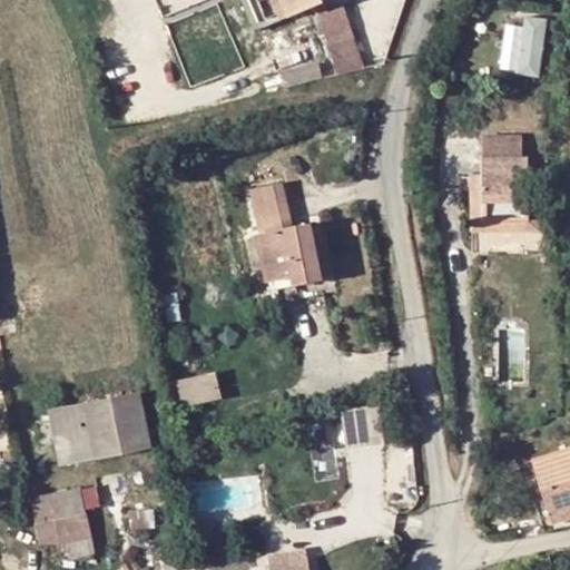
[(325,0),(251,0),(262,26),(325,0)]
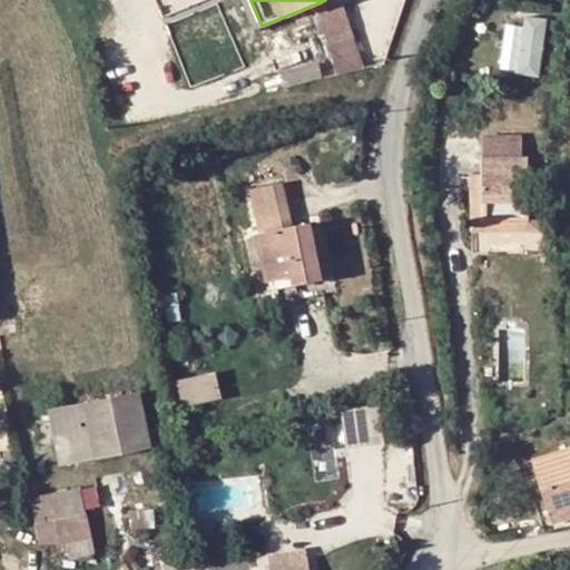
[(362,67),(349,0),(338,0),(318,5),(332,72),(362,67)]
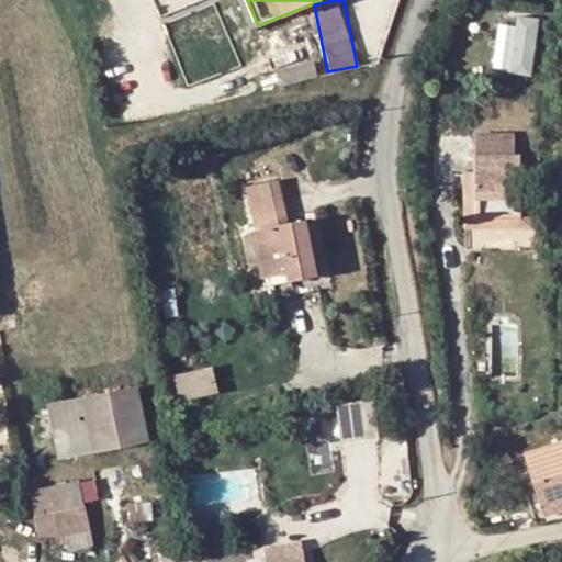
[(513,12),(509,71),(535,72),(538,13),(513,12)]
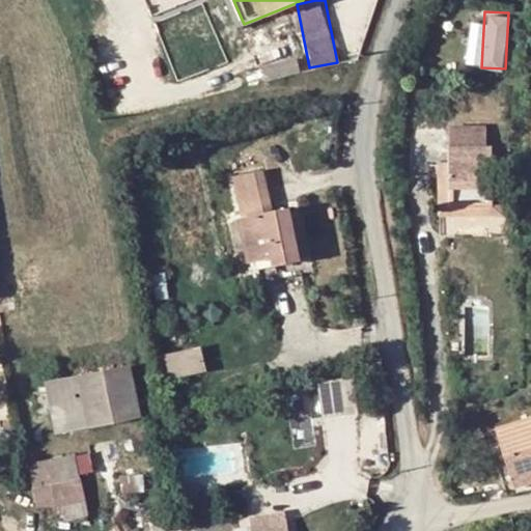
[(333,137),(330,126),(316,128),(319,140),(333,137)]
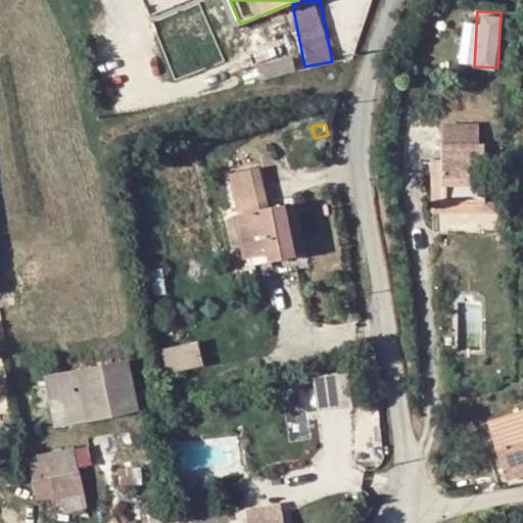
[(484,125),(442,125),(443,183),(484,182),(484,125)]
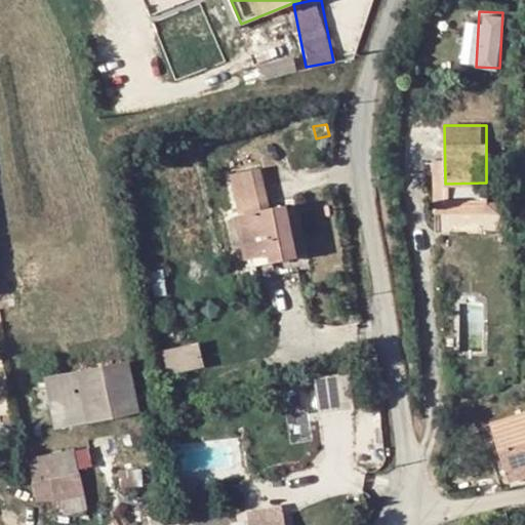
[(271,205),(263,166),(231,172),(248,256),(268,253),(270,261),(296,256),(285,203),(271,205)]
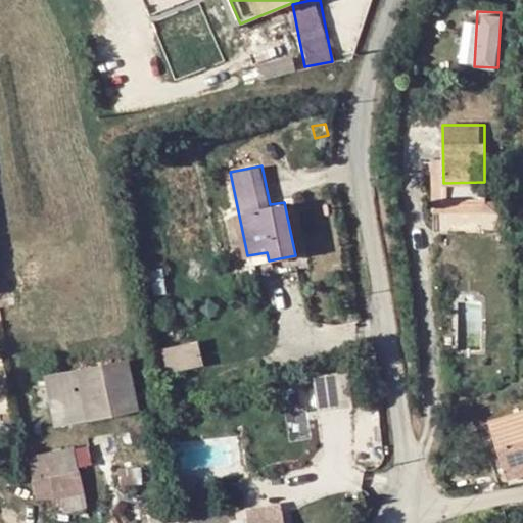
[(167,369),(201,364),(198,340),(163,344),(167,369)]
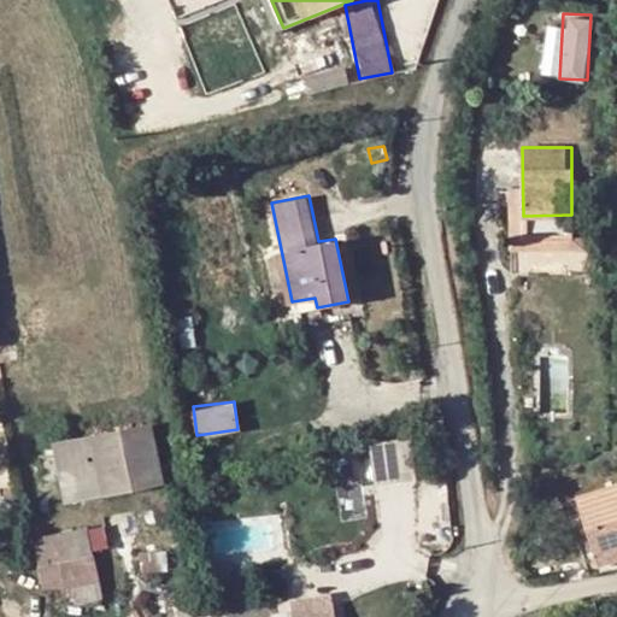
[(158,482),(147,427),(51,444),(62,500),(158,482)]
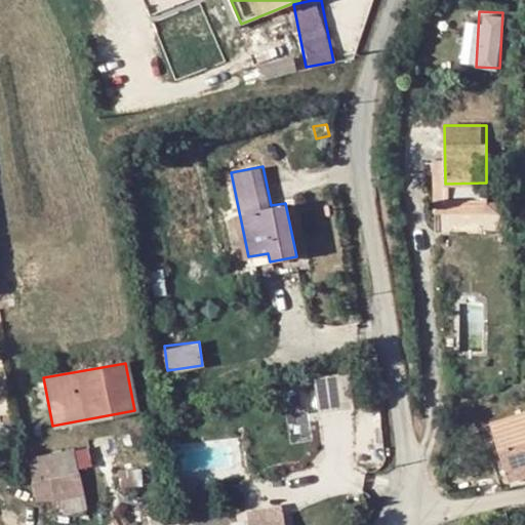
[(323,413),(356,407),(350,373),(316,380),(323,413)]
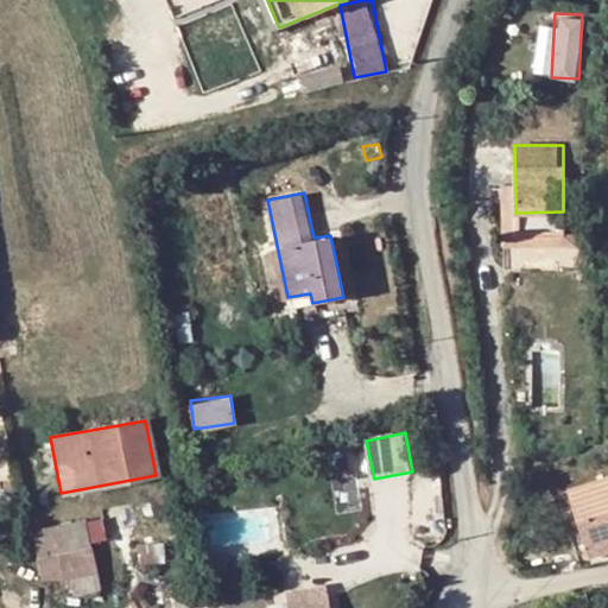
[(344,510),(366,504),(349,443),(327,450),(344,510)]
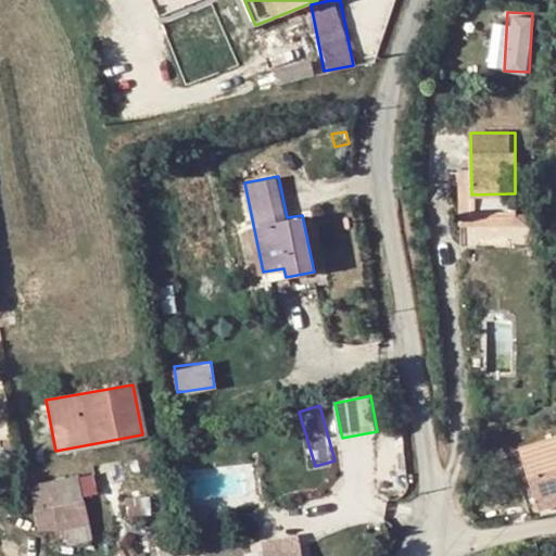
[(555,439),(523,450),(543,510),(555,506),(555,439)]
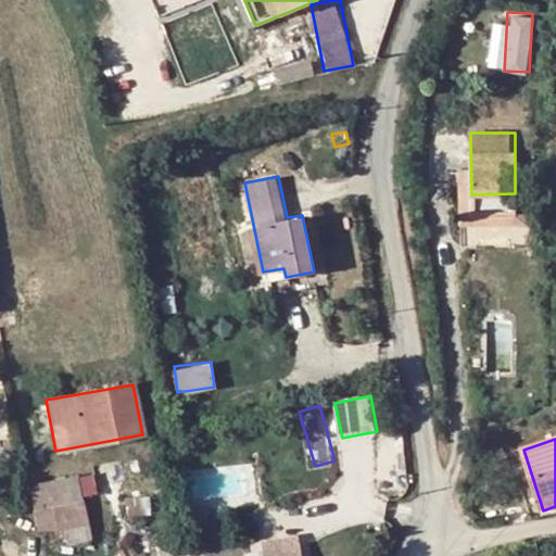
[(86,503),(79,474),(32,484),(38,514),(86,503)]
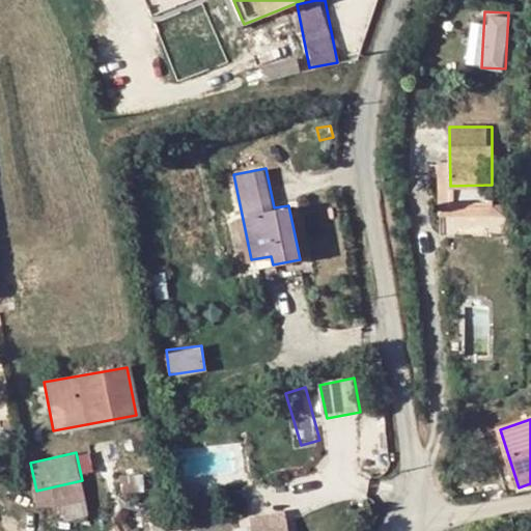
[(289,530),(286,511),(249,518),(251,530),(289,530)]
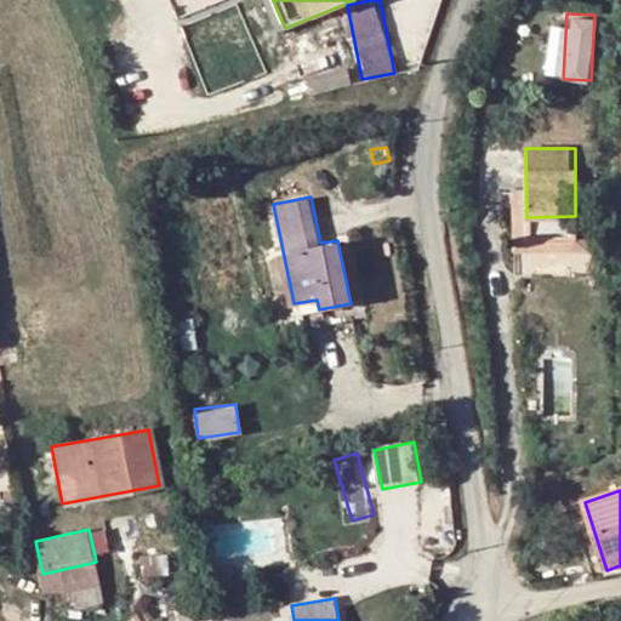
[(294,620),(291,605),(279,607),(278,617),(272,615),(181,620),(294,620)]
